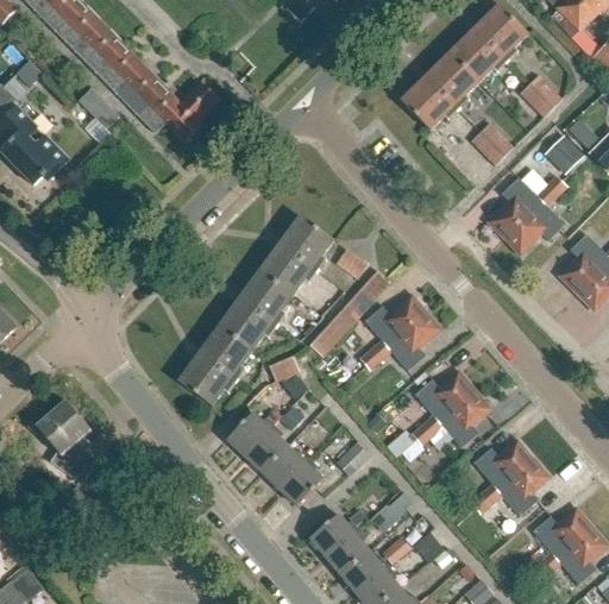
[(23,0),(82,60),(95,46),(106,58),(121,43),(77,0),(23,0)]
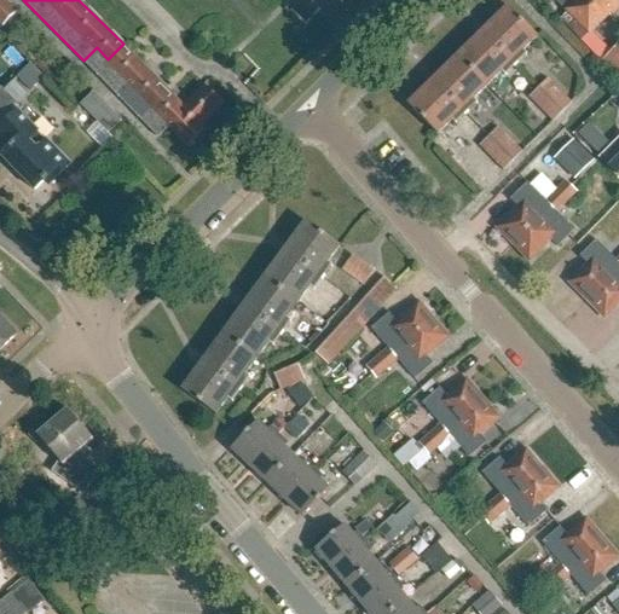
[(556,0),(567,10),(576,0),(556,0)]
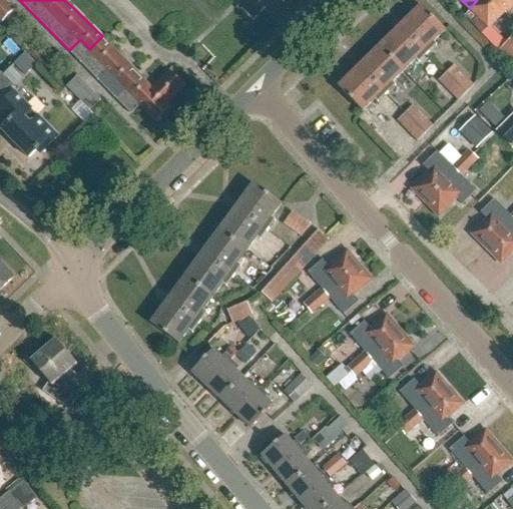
[(507,13),(512,6),(512,0),(477,0),(470,8),(488,27),(505,11),(507,13)]
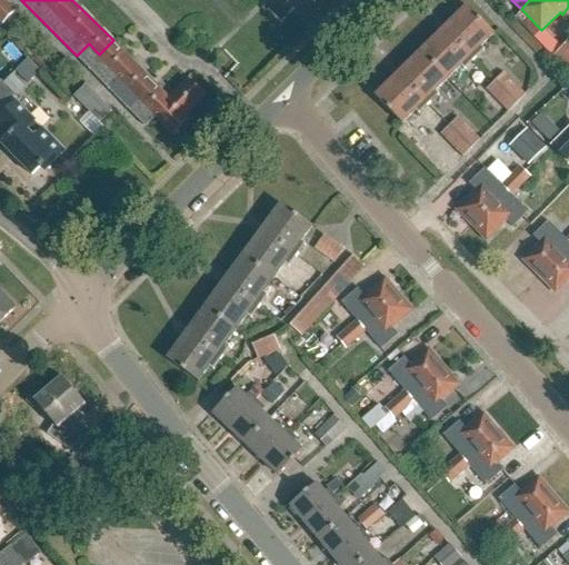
[(0,20),(2,22),(15,10),(9,3),(0,11),(0,20)]
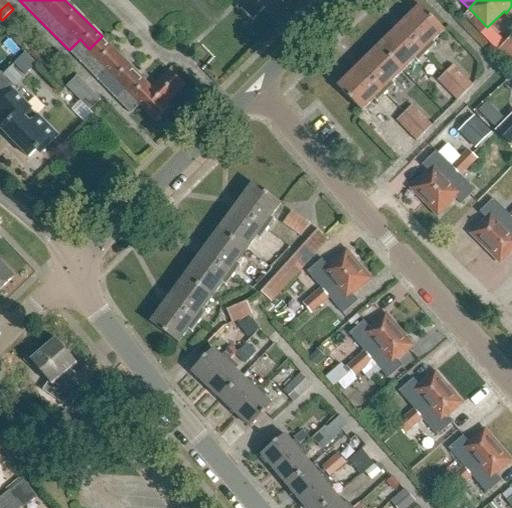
[(412,30),(409,34),(427,52),(436,43),(433,40),(445,28),(420,4),(403,21),(412,30)]
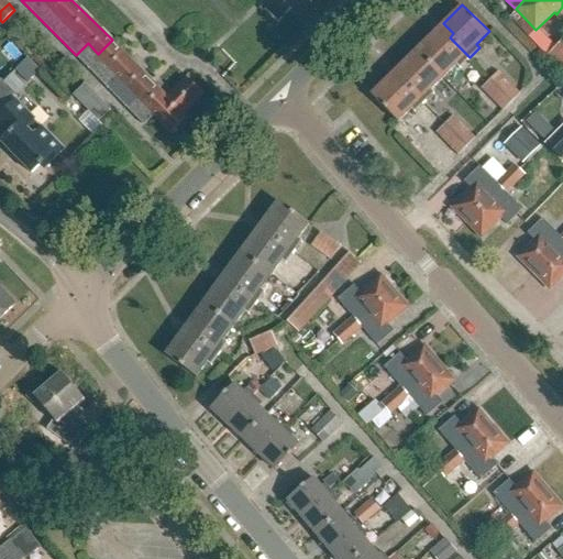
[(435,31),(417,48),(443,76),(456,63),(460,67),(470,57),(450,37),(445,41),(435,31)]
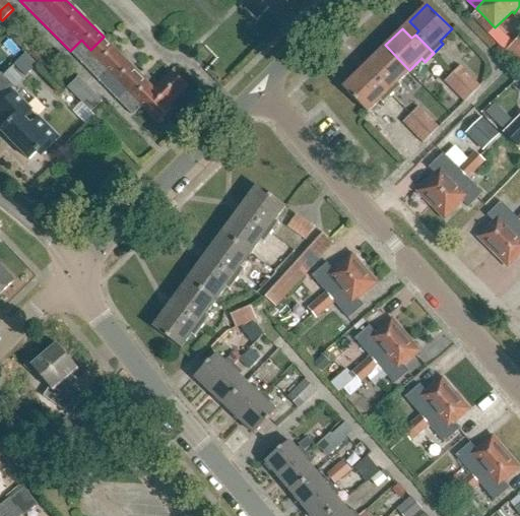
[(519,35),(505,51),(519,65),(519,35)]
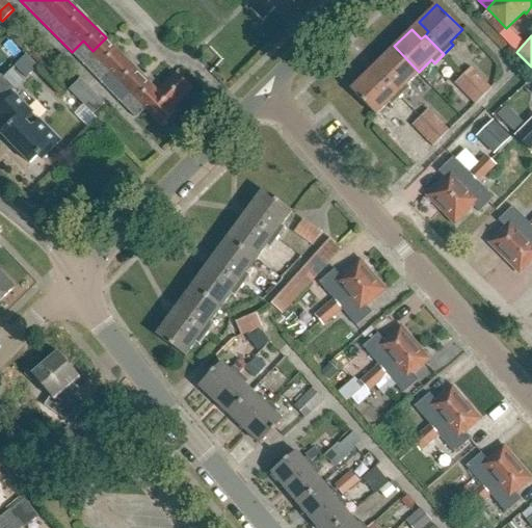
[(140,74),(106,37),(92,51),(83,41),(72,52),(117,97),(140,74)]
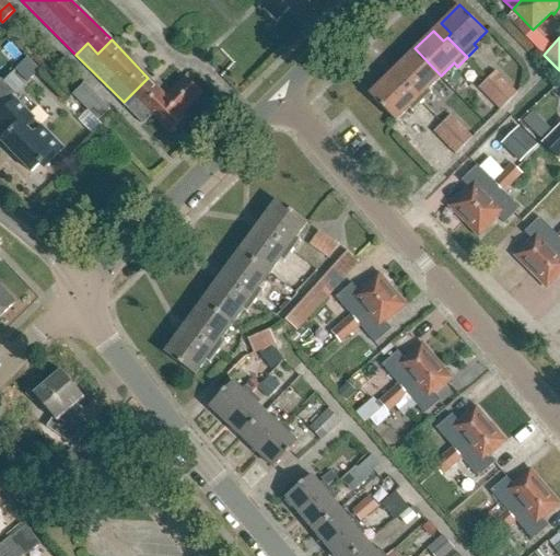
[(441,76),(415,48),(395,67),(406,78),(401,82),(421,102),(432,92),(428,88),(441,76)]
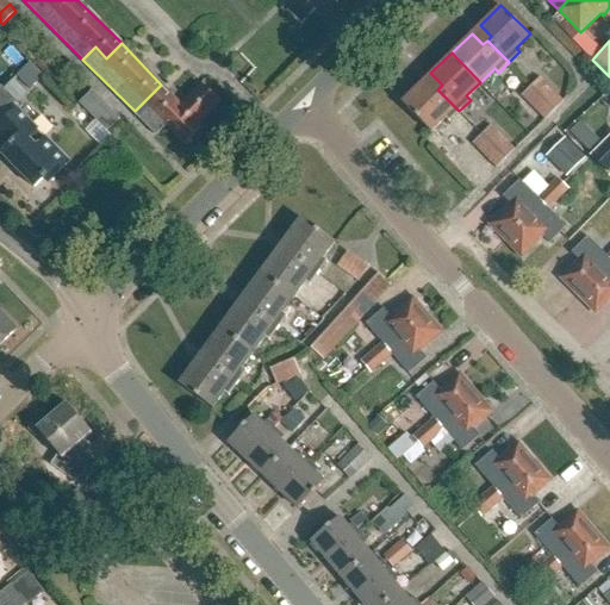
[(30,86),(43,73),(30,60),(17,73),(30,86)]
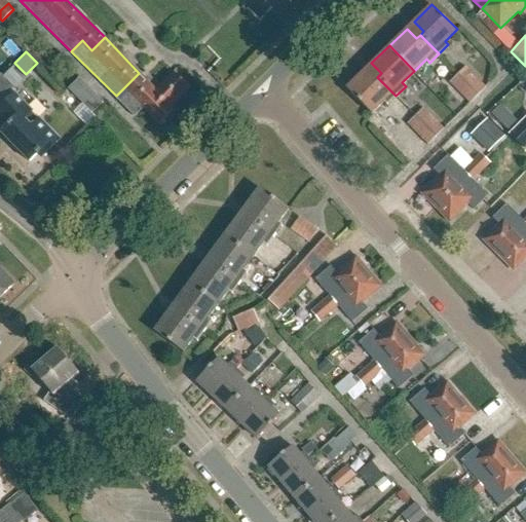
[(466,63),(457,72),(468,83),(478,74),(466,63)]
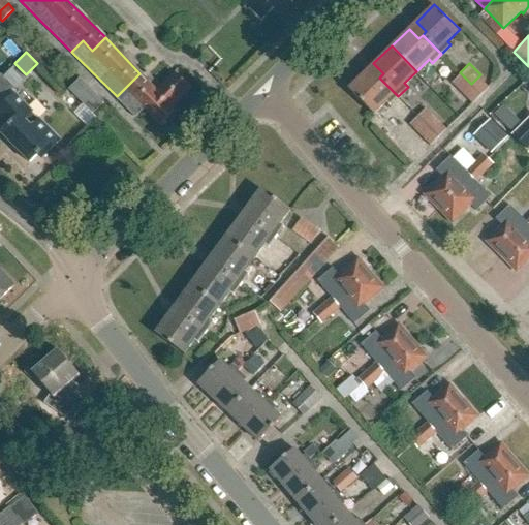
[(374,113),(386,100),(390,104),(398,96),(379,78),(376,81),(366,70),(349,88),(374,113)]
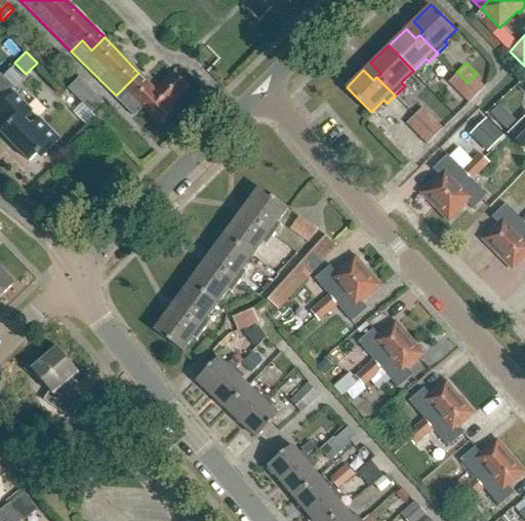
[(28,106),(14,91),(17,88),(0,71),(0,113),(8,122),(0,129),(29,159),(37,152),(41,156),(59,137),(38,116),(34,120),(24,109),(28,106)]
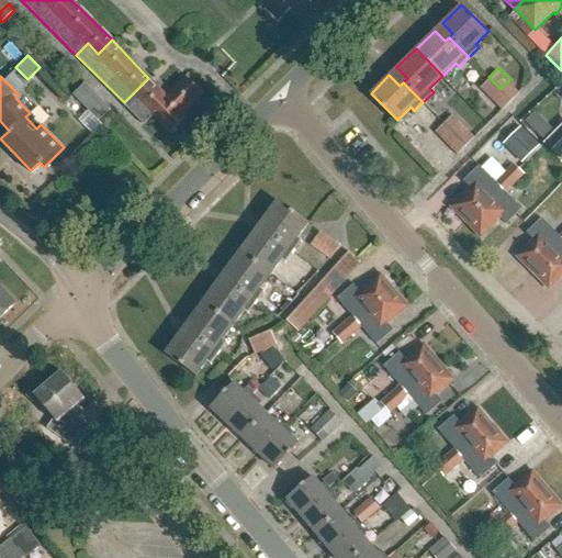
[(167,96),(148,78),(124,102),(143,122),(154,112),(171,131),(175,127),(177,127),(182,122),(182,119),(186,115),(181,111),(201,90),(198,88),(198,84),(193,79),(190,79),(187,76),(167,96)]
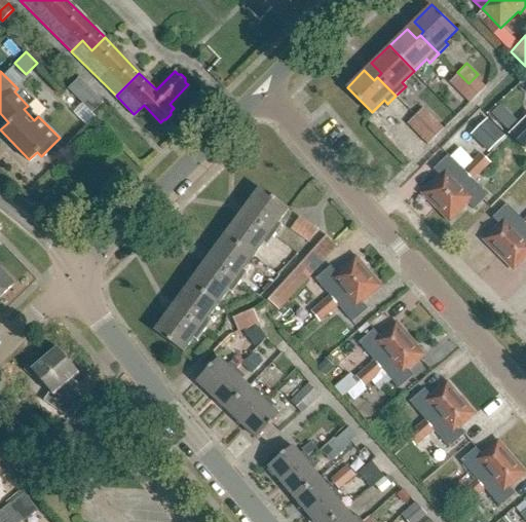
[(468,83),(457,72),(448,81),(459,92),(468,83)]
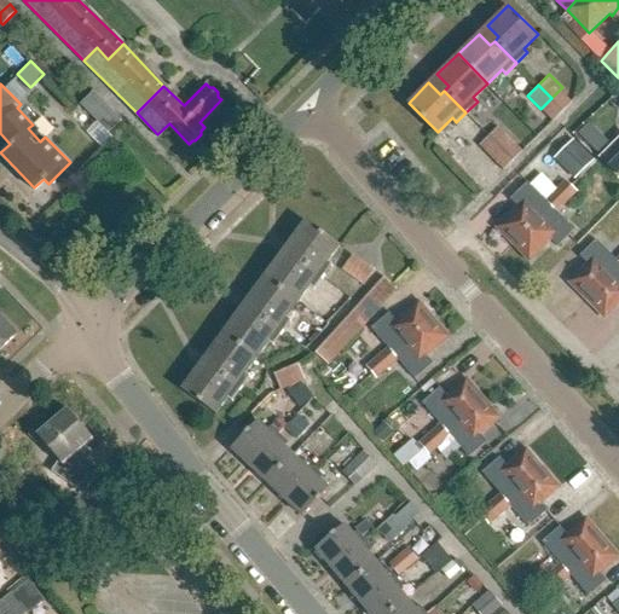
[(574,100),(562,87),(551,98),(563,111),(574,100)]
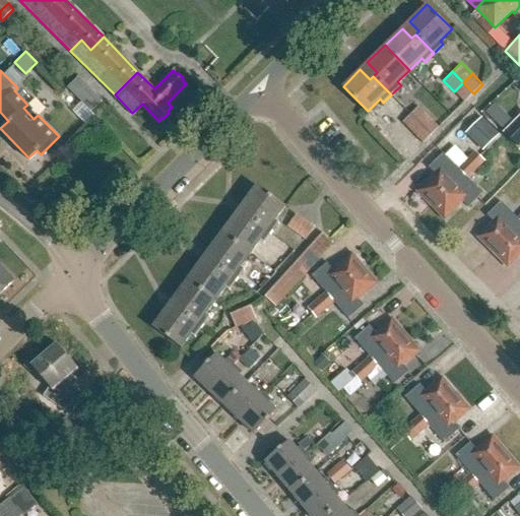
[(73,92),(84,81),(78,75),(67,86),(73,92)]
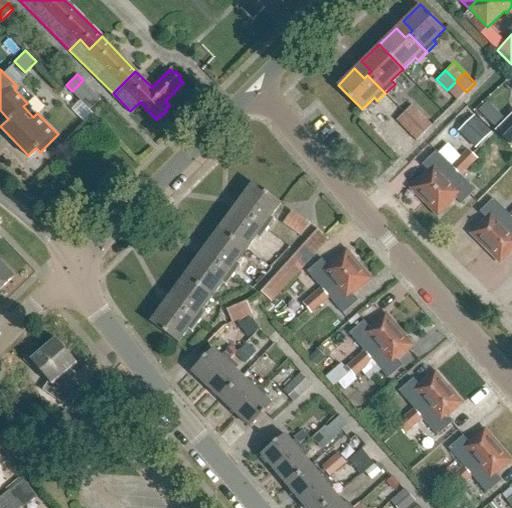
[(77,97),(89,86),(83,80),(72,91),(77,97)]
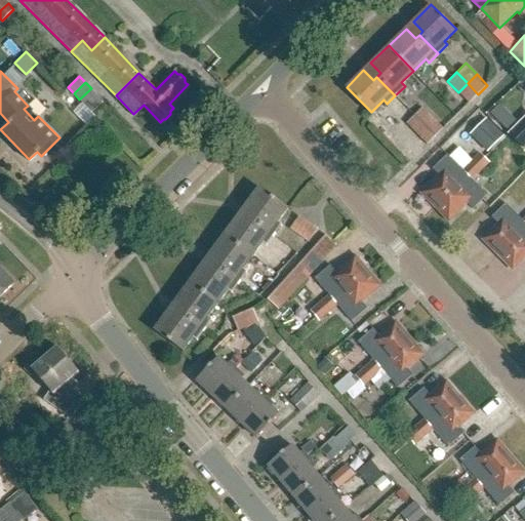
[(478,94),(468,83),(458,92),(469,104),(478,94)]
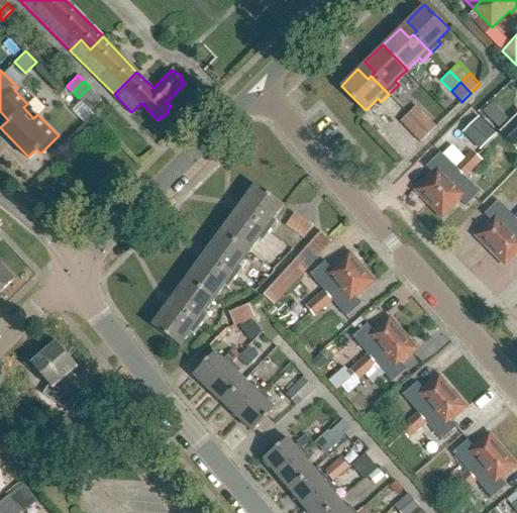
[(84,104),(96,93),(90,87),(78,98),(84,104)]
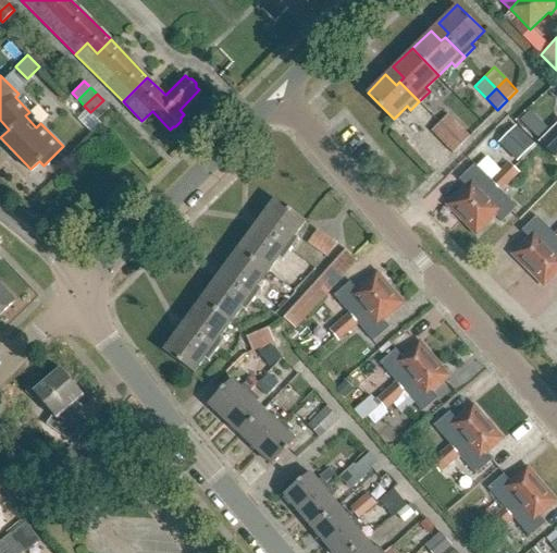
[(97,119),(109,107),(103,100),(90,112),(97,119)]
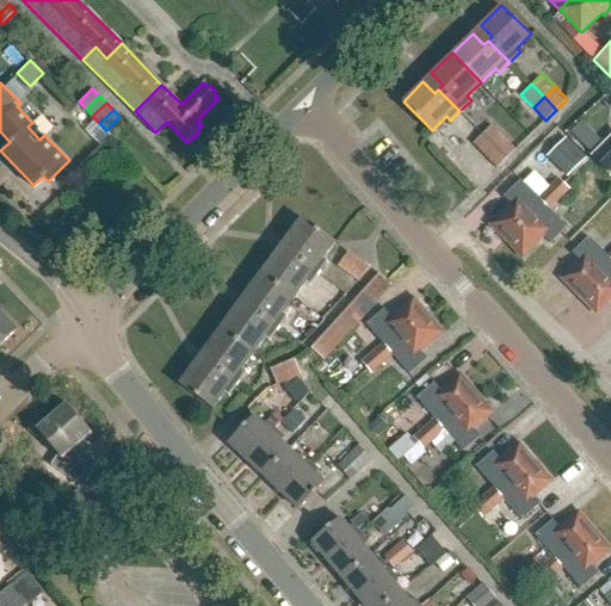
[(494,122),(483,131),(495,144),(506,134),(494,122)]
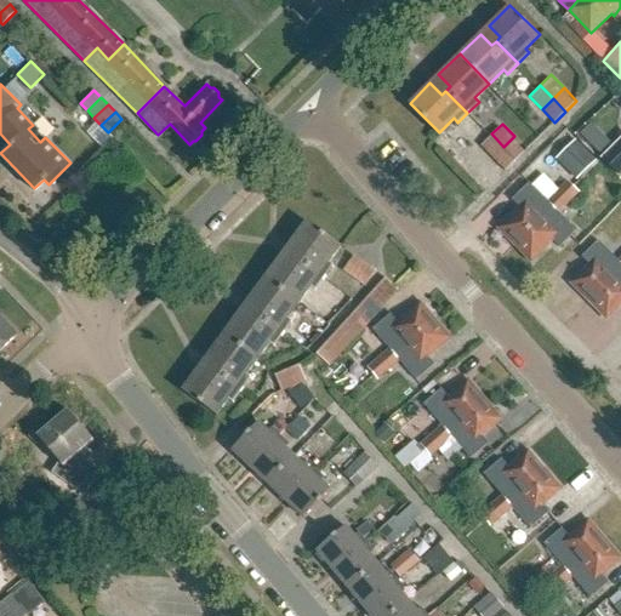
[(577,140),(568,130),(550,147),(559,158),(577,140)]
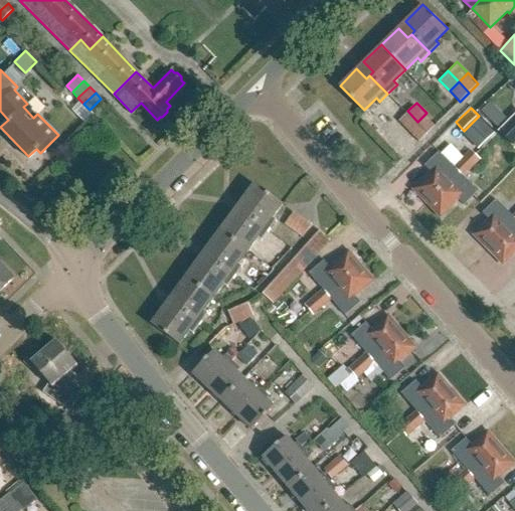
[(417,122),(407,111),(398,120),(408,130),(417,122)]
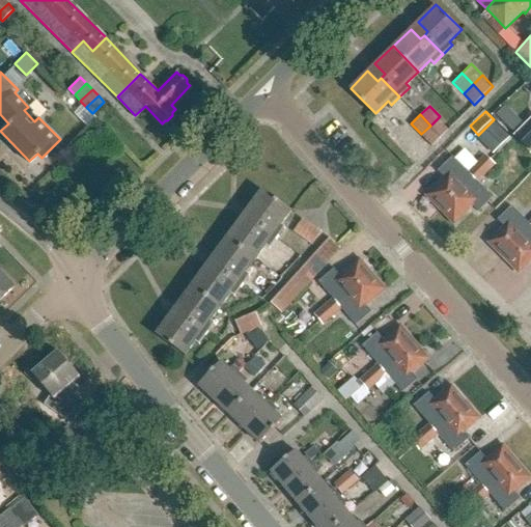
[(450,128),(440,116),(430,126),(441,137),(450,128)]
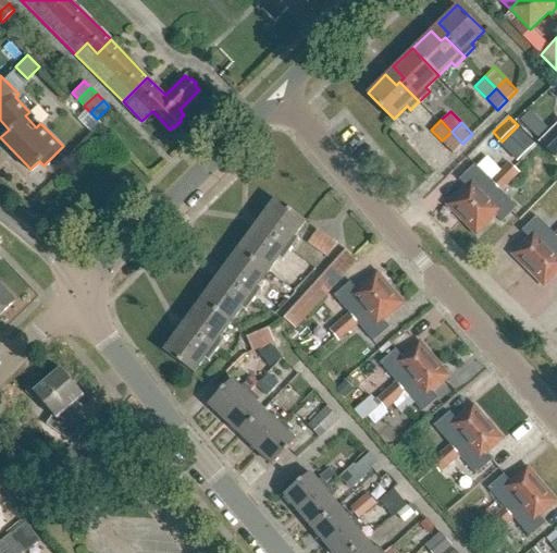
[(556,151),(556,123),(541,140),(555,155),(556,151)]
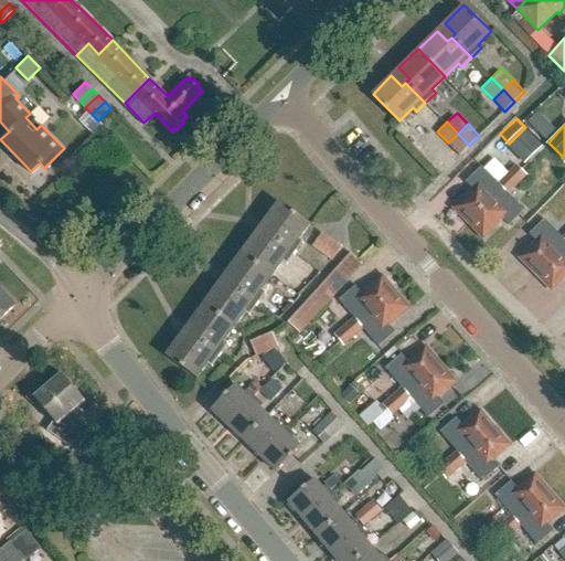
[(469,146),(458,134),(448,143),(459,155),(469,146)]
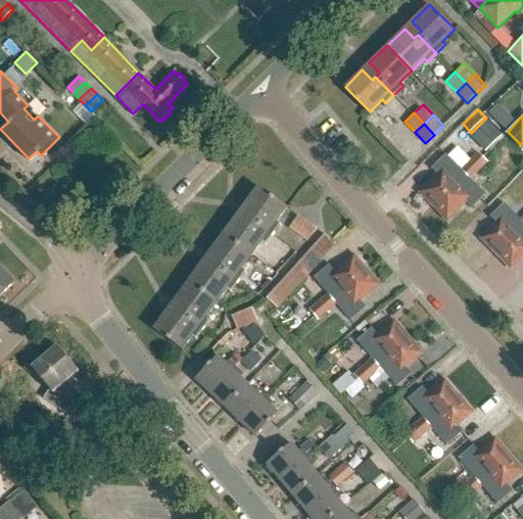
[(478,150),(469,158),(479,169),(488,160),(478,150)]
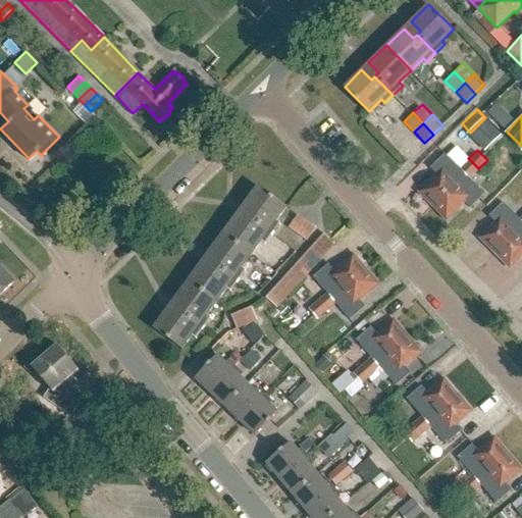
[(432,204),(464,172),(445,152),(430,165),(437,172),(420,190),(422,192),(421,193),(432,204)]
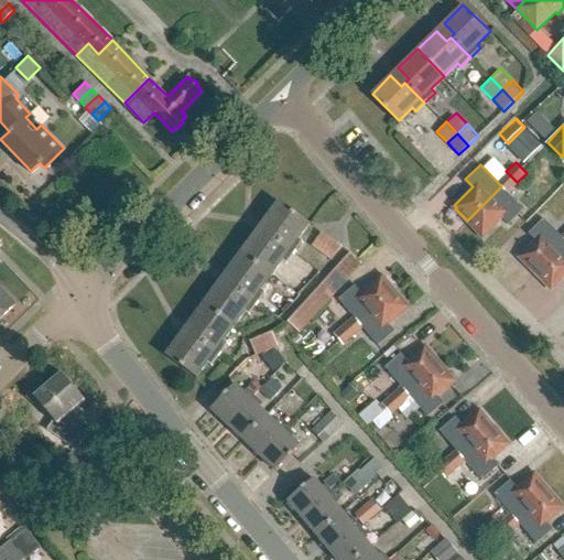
[(517,182),(506,171),(496,181),(507,192),(517,182)]
